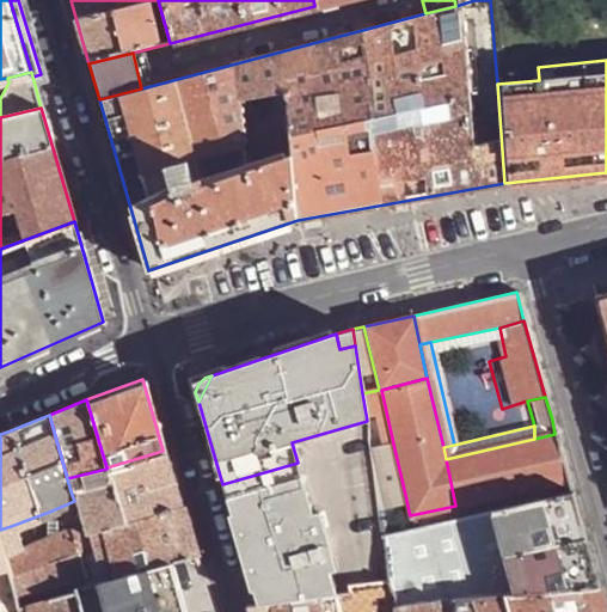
[(534,439),(446,459),(455,506),(568,479),(555,434),(534,439)]
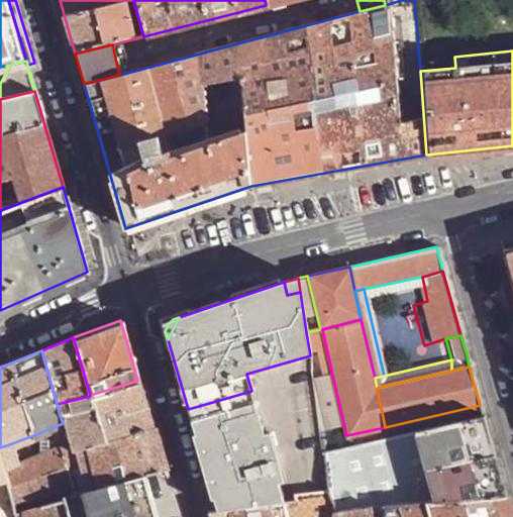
[(332,375),(314,379),(321,427),(343,422),(332,375)]
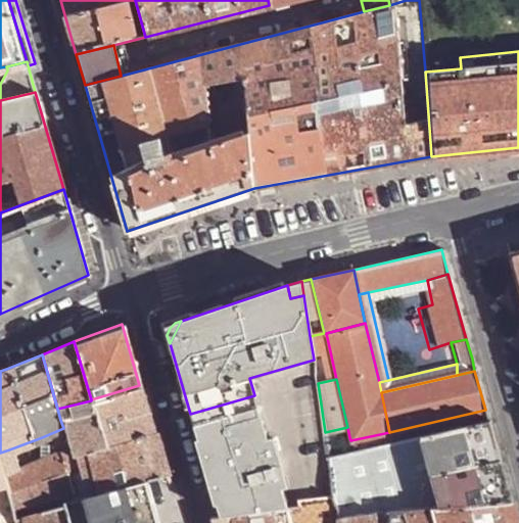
[(139,385),(91,399),(91,400),(94,411),(104,446),(154,433),(139,385)]
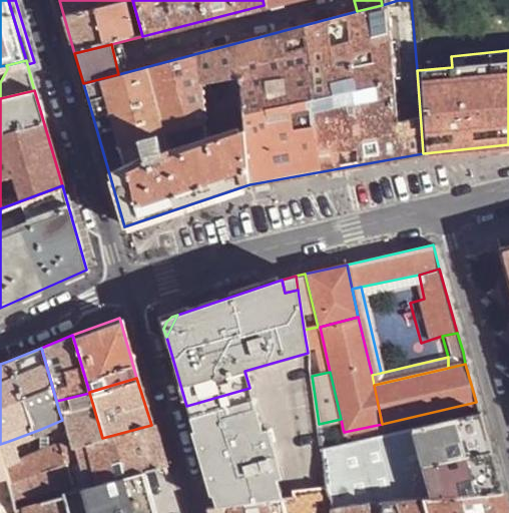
[(265,443),(249,388),(186,406),(214,507),(281,498),(272,467),(279,464),(272,442),(265,443)]
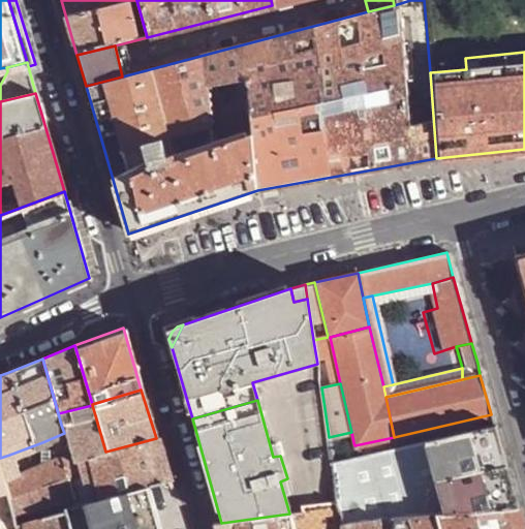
[(92,405),(58,413),(61,425),(95,415),(92,405)]
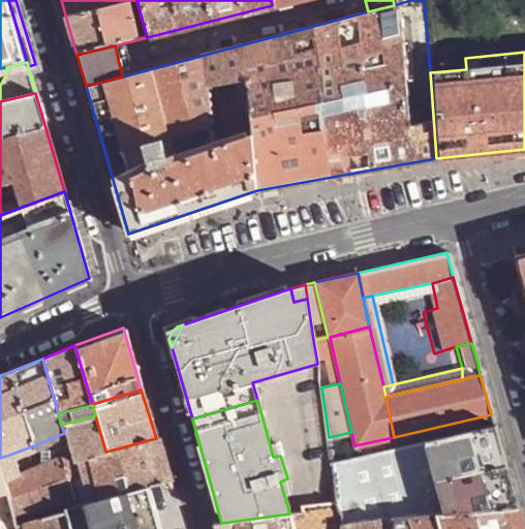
[(95,415),(61,425),(64,433),(69,452),(71,461),(76,460),(105,452),(95,415)]
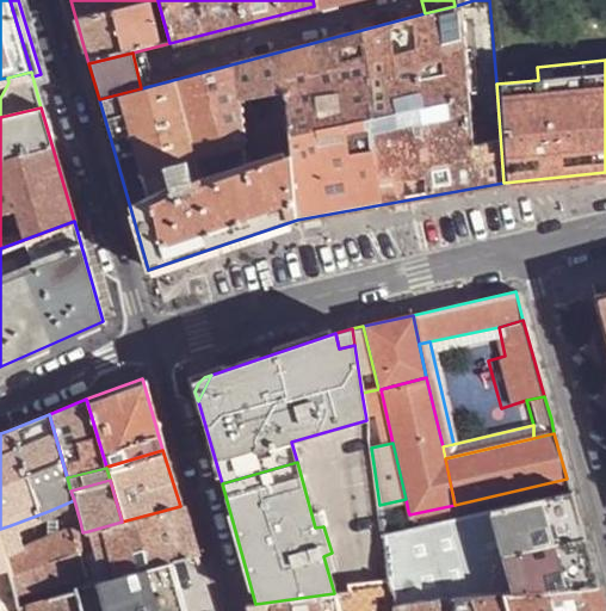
[(597,585),(570,492),(489,510),(507,592),(597,585)]
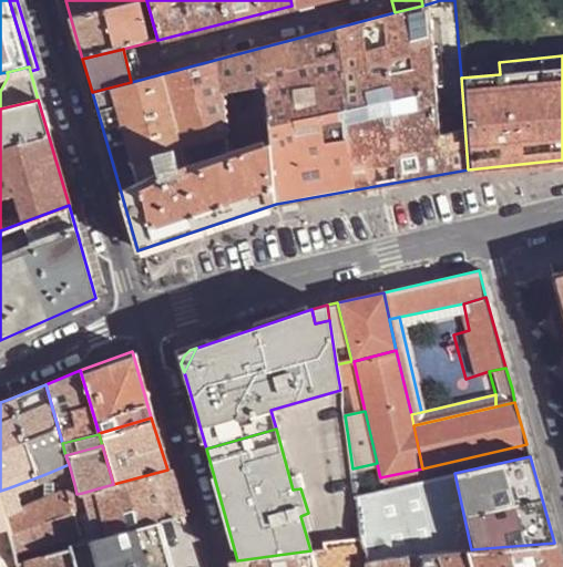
[(69,464),(45,474),(51,492),(62,488),(74,484),(69,464)]
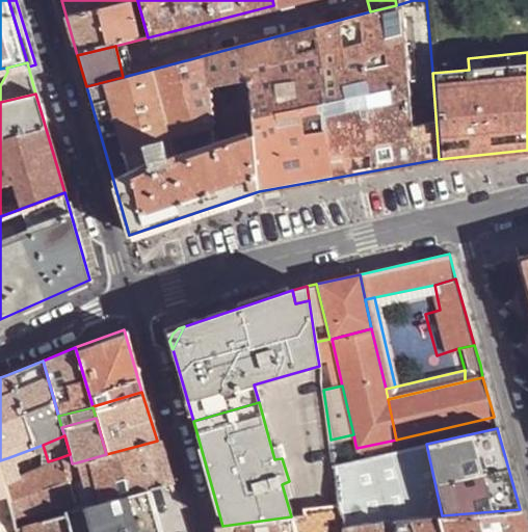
[(167,482),(157,441),(106,454),(77,462),(80,474),(88,505),(146,488),(167,482)]
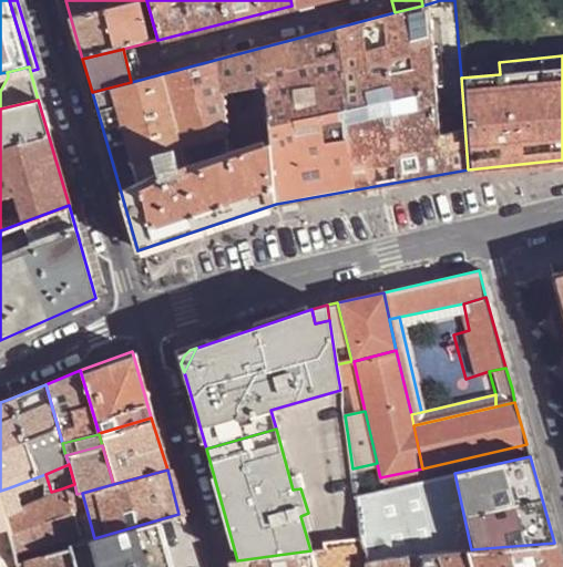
[(454,473),(390,488),(408,555),(413,555),(471,549),(454,473)]
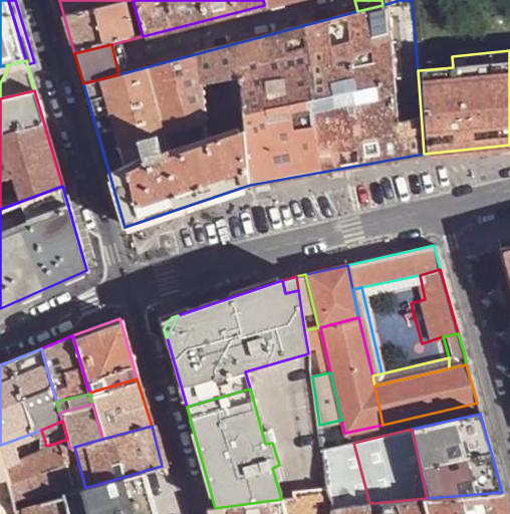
[(320,436),(321,450),(346,444),(344,433),(343,430),(320,436)]
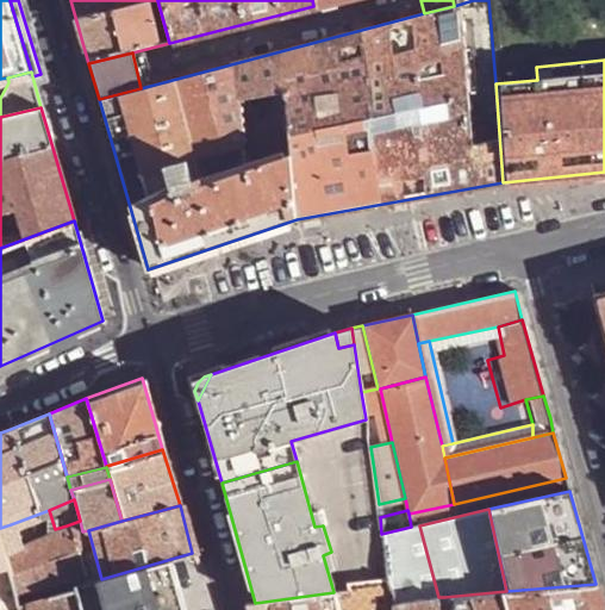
[(80,521),(67,526),(68,539),(73,552),(92,543),(88,530),(82,531),(80,521)]
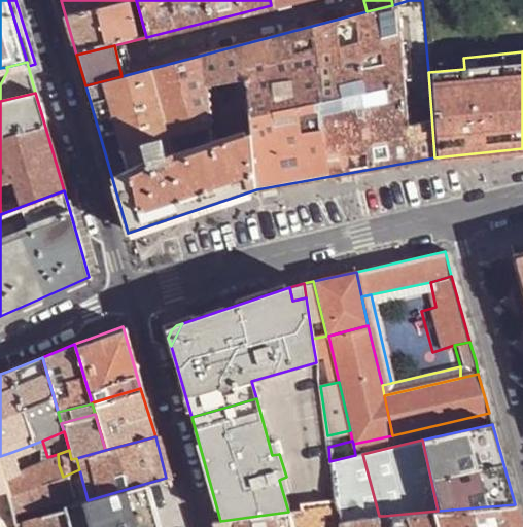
[(9,453),(0,456),(0,476),(15,469),(9,453)]
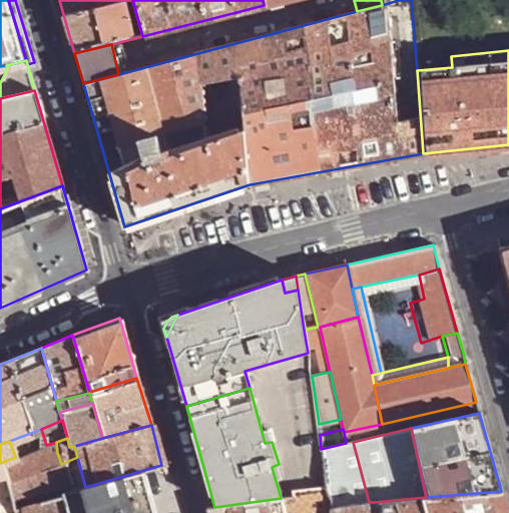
[(15,457),(0,463),(3,474),(5,479),(11,502),(58,488),(58,487),(68,483),(61,464),(57,453),(56,442),(46,445),(43,446),(36,449),(25,453),(15,457)]
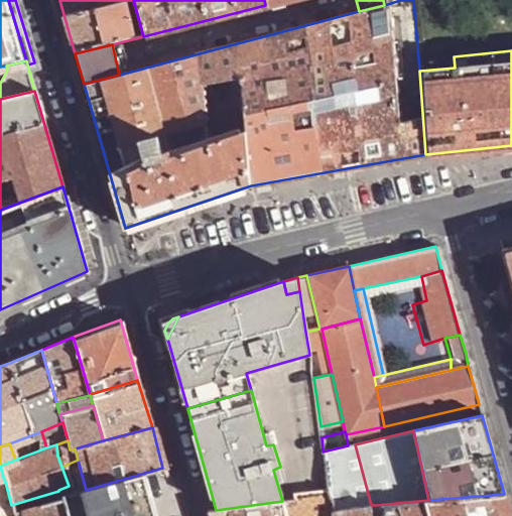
[(86,490),(79,492),(85,515),(153,515),(141,474),(86,490)]
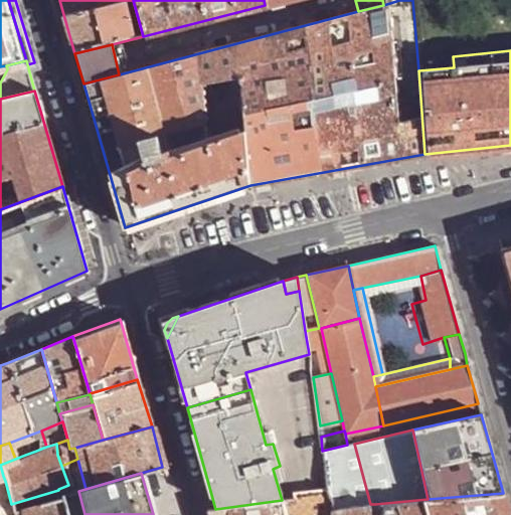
[(298,492),(299,501),(329,497),(328,488),(298,492)]
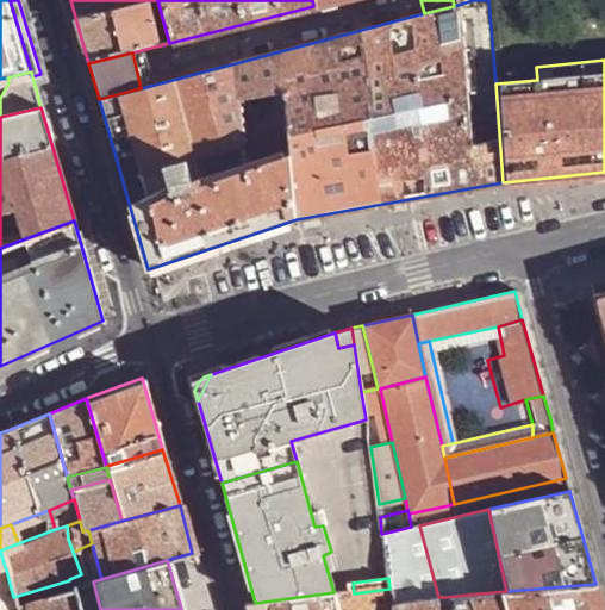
[(69,580),(13,597),(16,608),(23,607),(72,591),(72,587),(69,580)]
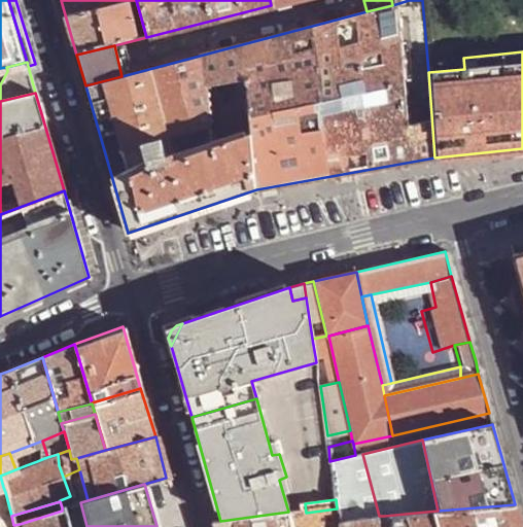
[(86,526),(80,502),(62,507),(62,511),(66,526),(86,526)]
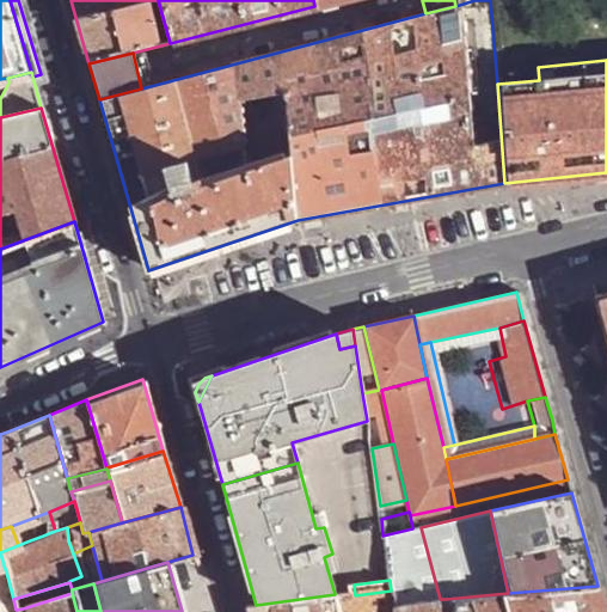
[(335,594),(337,611),(390,611),(391,607),(392,595),(391,591),(355,595),(354,585),(348,585),(348,591),(335,594)]
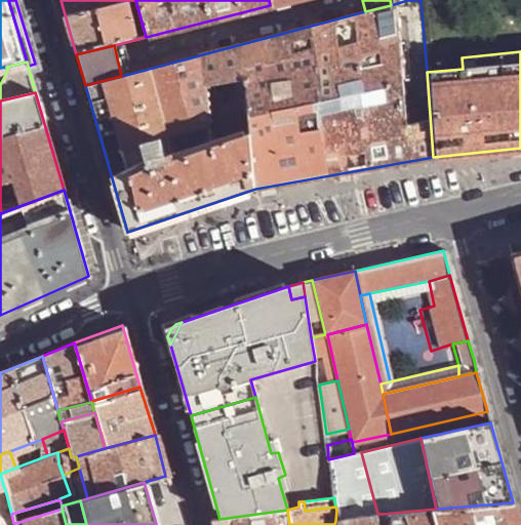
[(518,524),(513,502),(436,509),(383,514),(384,524),(518,524)]
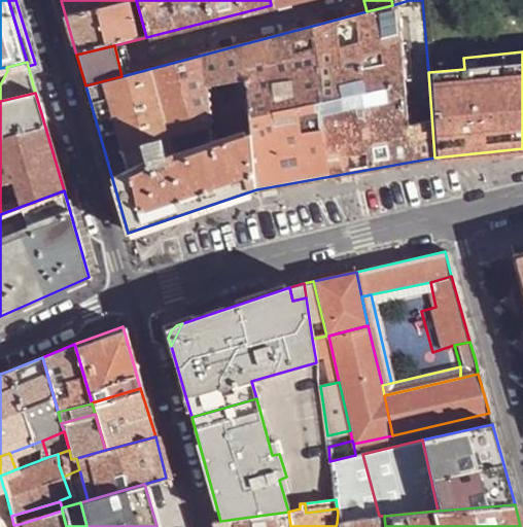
[(66,526),(62,511),(20,524),(21,526),(66,526)]
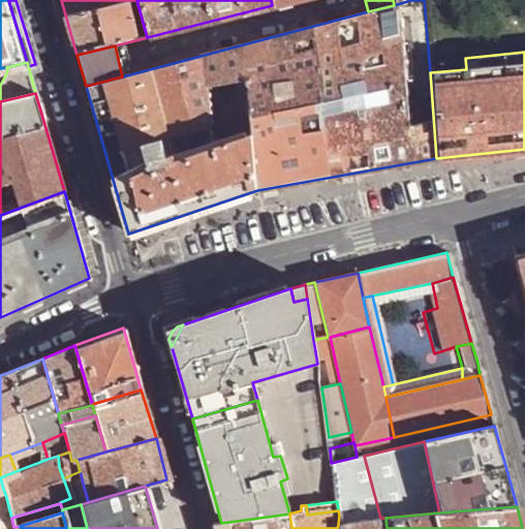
[(291,528),(289,514),(221,523),(212,525),(212,528),(291,528)]
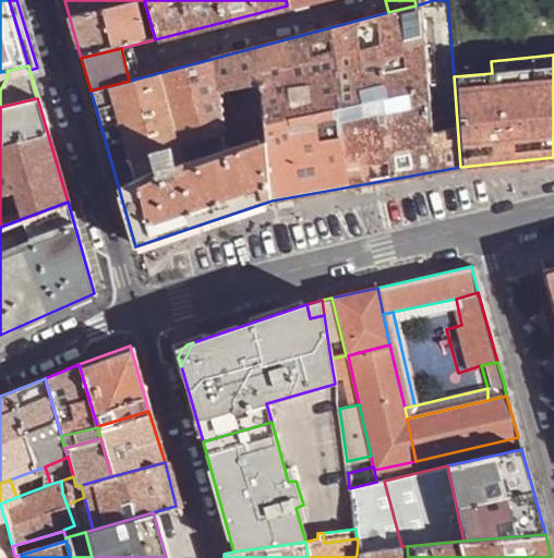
[(395,547),(396,557),(408,557),(407,546),(401,546),(395,547)]
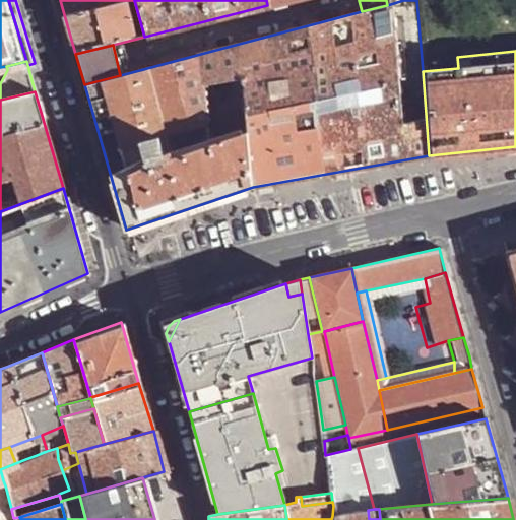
[(369,519),(368,510),(332,516),(331,519),(369,519)]
